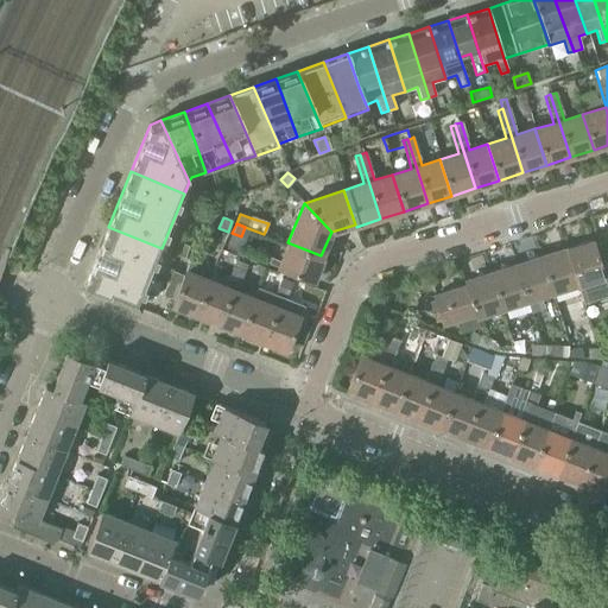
[(162,248),(108,227),(84,286),(138,308),(162,248)]
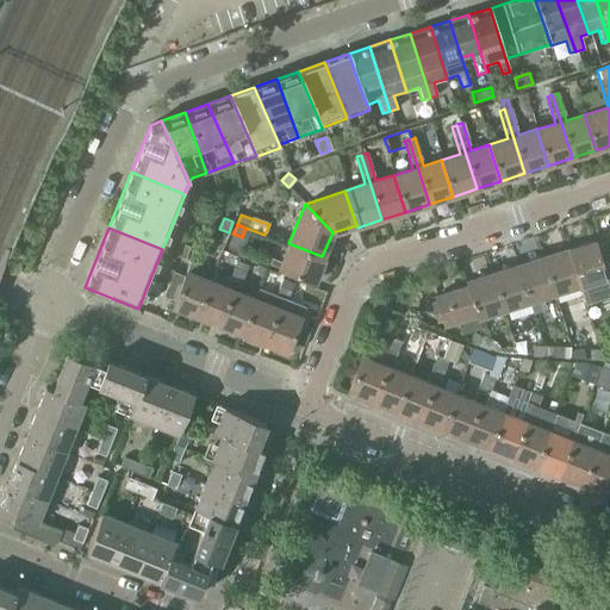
[(599,243),(602,251),(609,249),(609,243),(609,240),(599,243)]
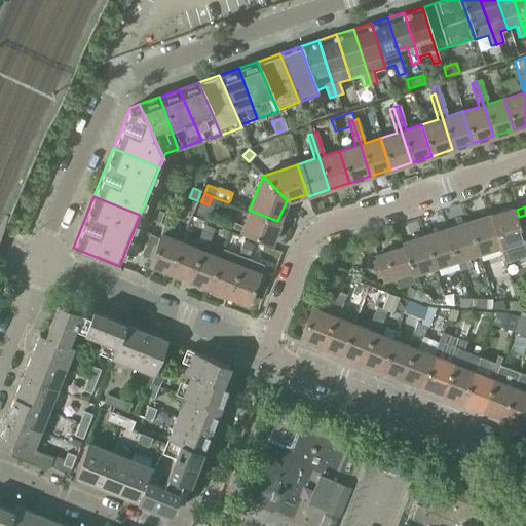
[(512,208),(490,215),(499,246),(522,238),(519,231),(512,208)]
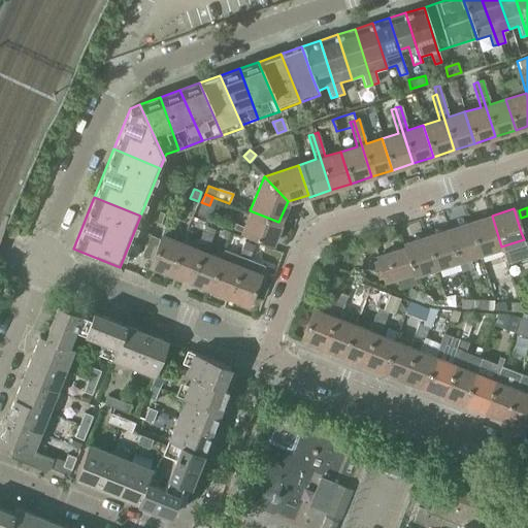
[(151,221),(160,224),(165,213),(155,209),(151,221)]
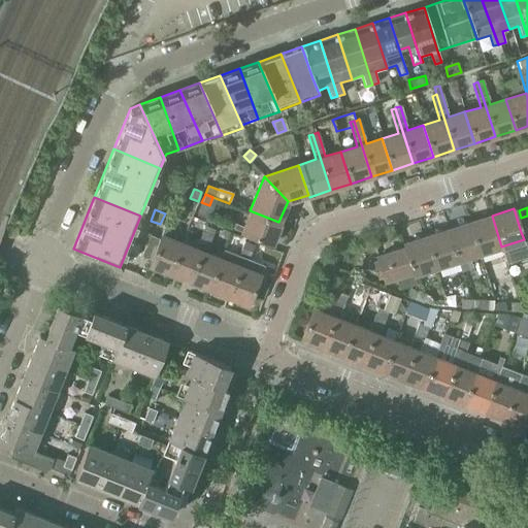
[(278,222),(250,210),(243,227),(235,224),(233,229),(271,244),(281,223),(278,222)]
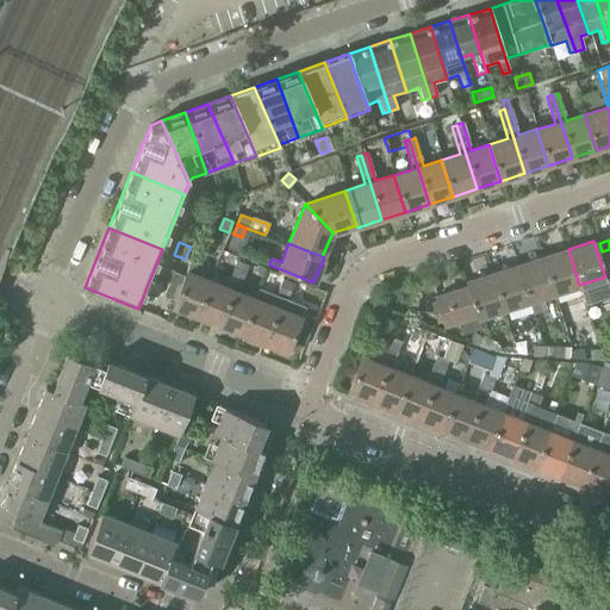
[(568,249),(542,257),(554,293),(579,285),(568,249)]
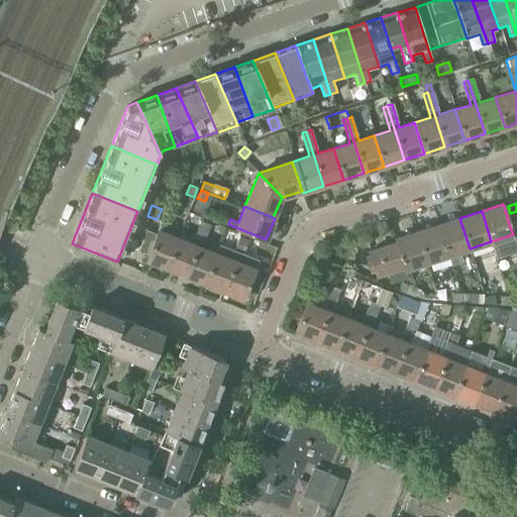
[(459,218),(438,225),(448,254),(451,266),(462,262),(459,251),(470,248),(459,218)]
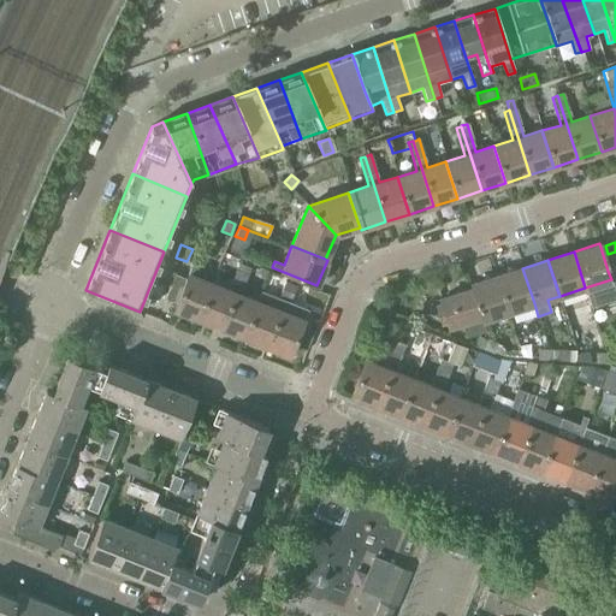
[(197,319),(220,329),(244,266),(238,264),(227,290),(212,284),(197,319)]
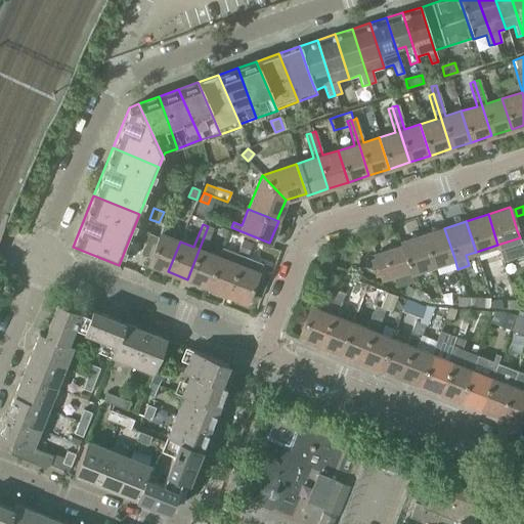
[(187,279),(207,287),(219,257),(204,251),(213,228),(208,226),(187,279)]
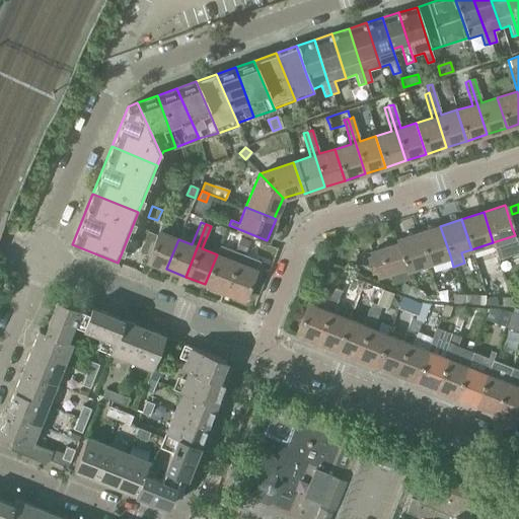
[(440,226),(419,232),(430,263),(450,255),(440,226)]
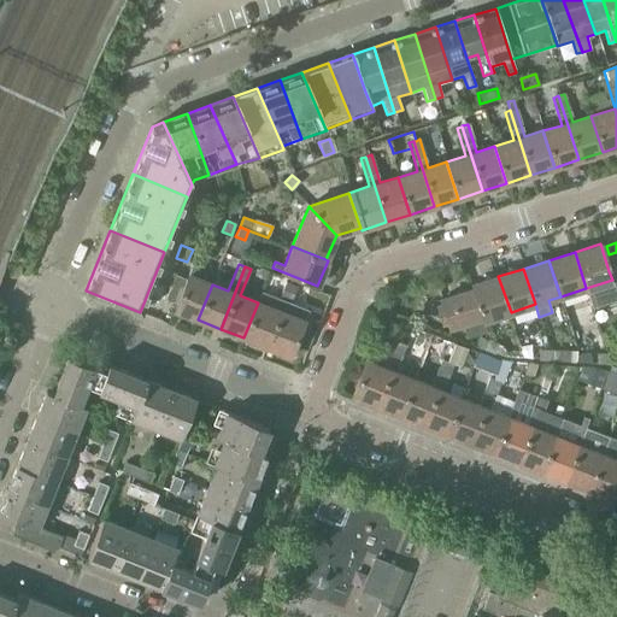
[(175,275),(165,300),(176,304),(186,280),(175,275)]
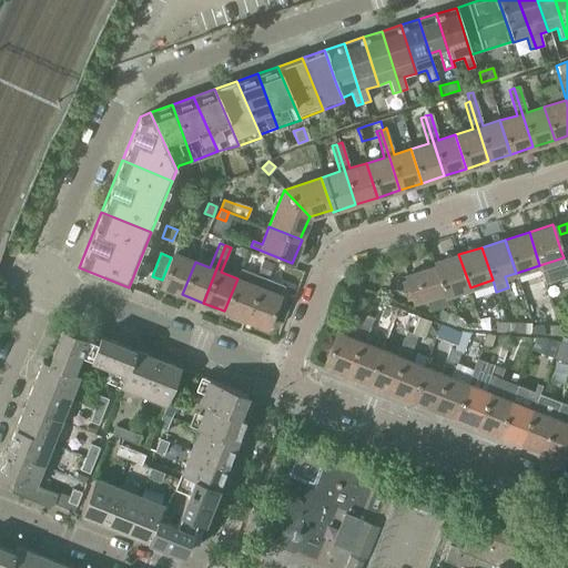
[(160,285),(182,294),(195,262),(173,253),(160,285)]
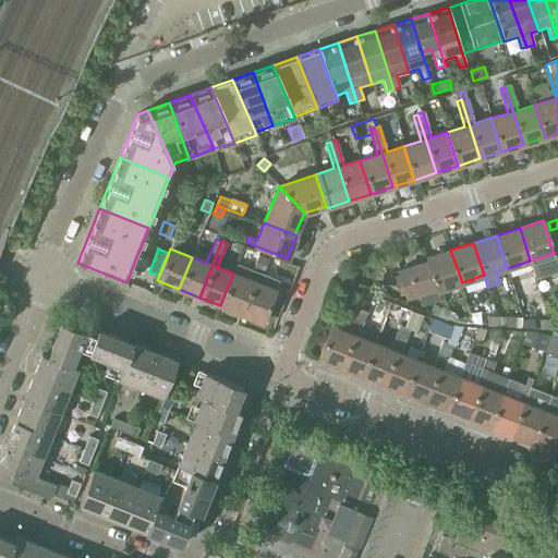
[(426,257),(427,262),(436,290),(462,282),(450,250),(426,257)]
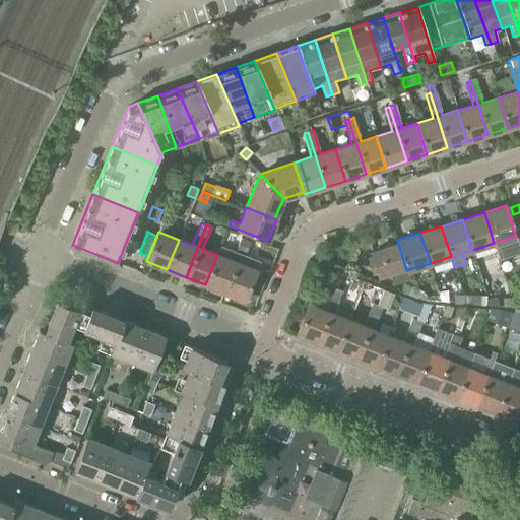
[(217,255),(205,284),(223,293),(245,240),(240,238),(235,251),(231,260),(217,255)]
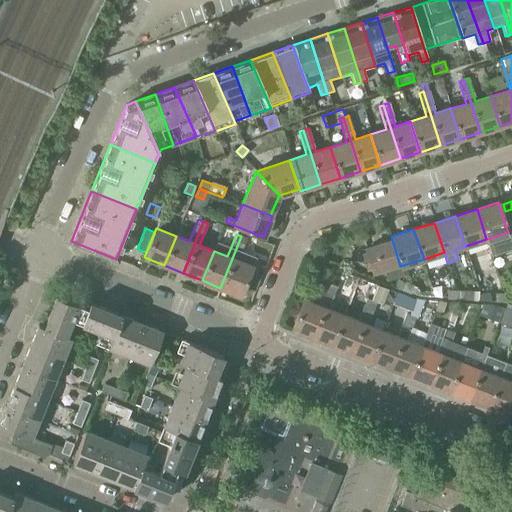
[(241,236),(220,288),(240,296),(252,266),(237,260),(246,238),(241,236)]
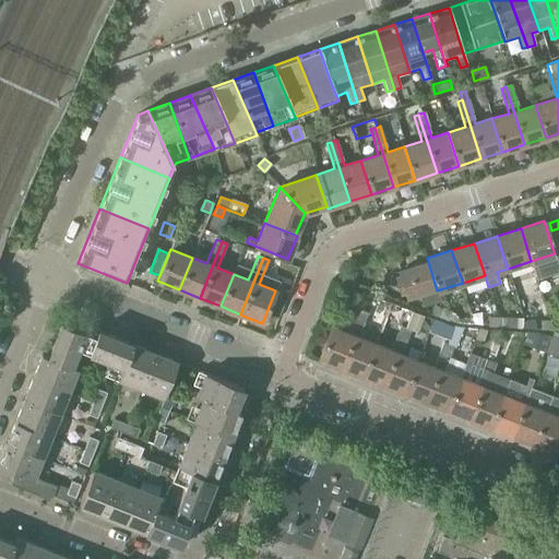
[(437,290),(428,262),(399,271),(400,275),(395,276),(401,292),(405,289),(407,299),(423,294),(424,297),(420,298),(424,307),(440,301),(437,290)]
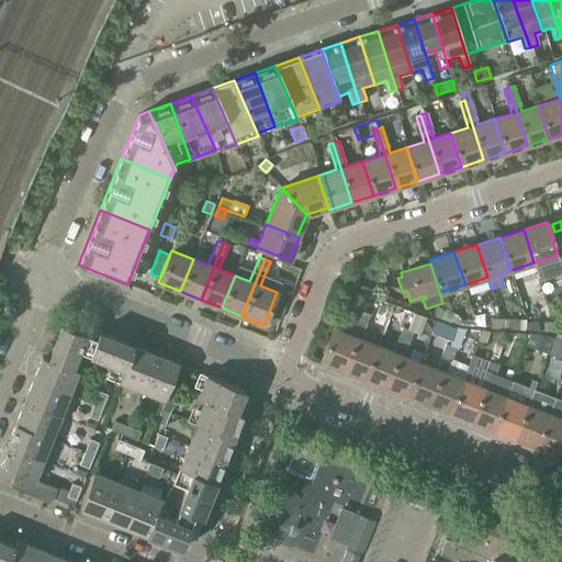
[(470,307),(475,324),(486,321),(481,304),(470,307)]
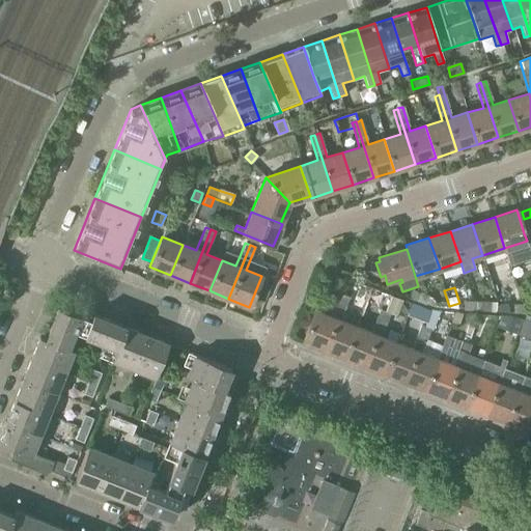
[(413,289),(409,298),(424,303),(428,295),(413,289)]
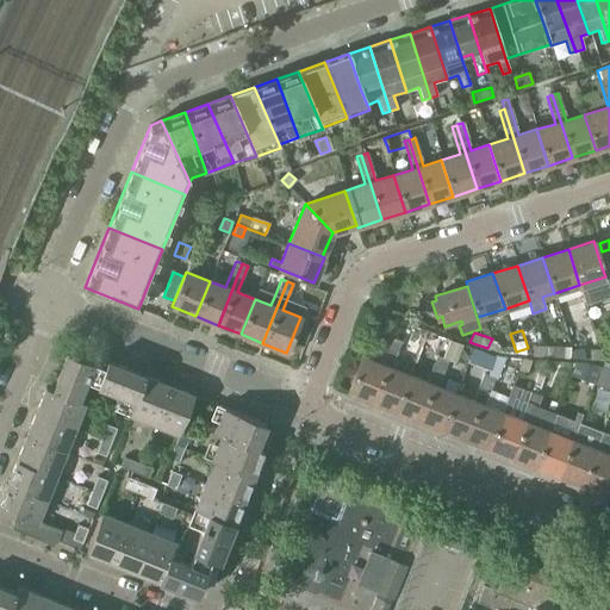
[(582,334),(570,338),(574,352),(586,348),(582,334)]
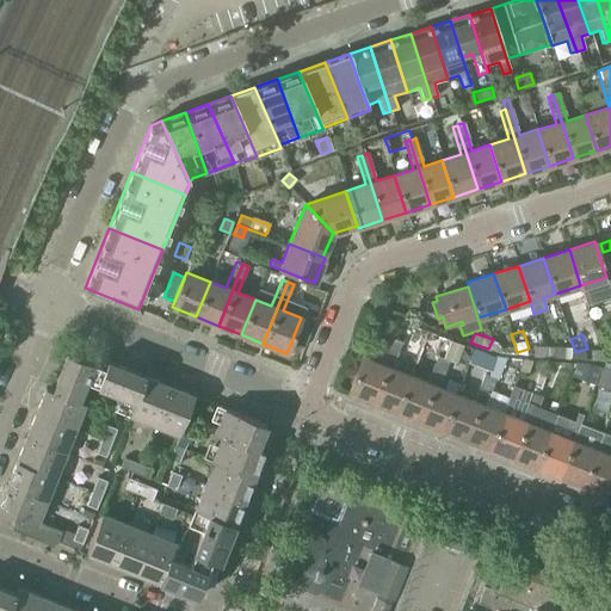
[(347,393),(372,402),(396,340),(390,338),(381,365),(362,357),(347,393)]
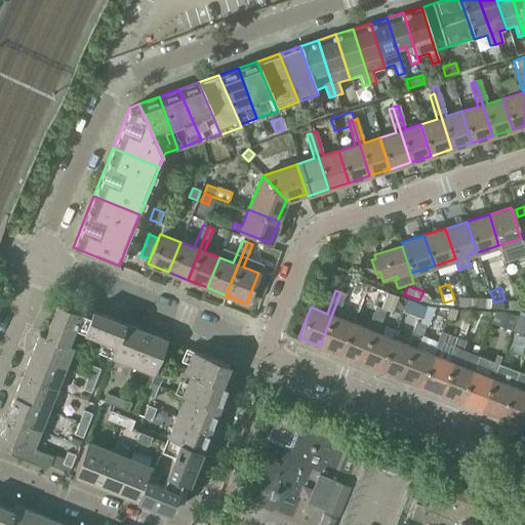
[(393,312),(399,294),(387,290),(380,308),(393,312)]
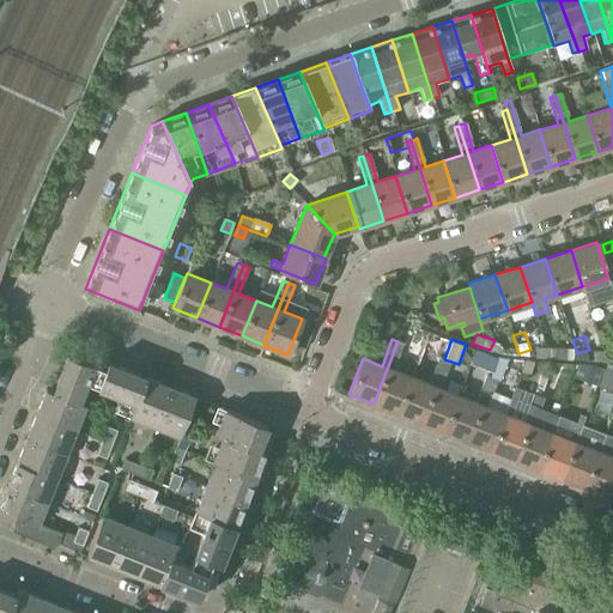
[(374,404),(396,412),(411,377),(393,370),(402,344),(398,341),(374,404)]
